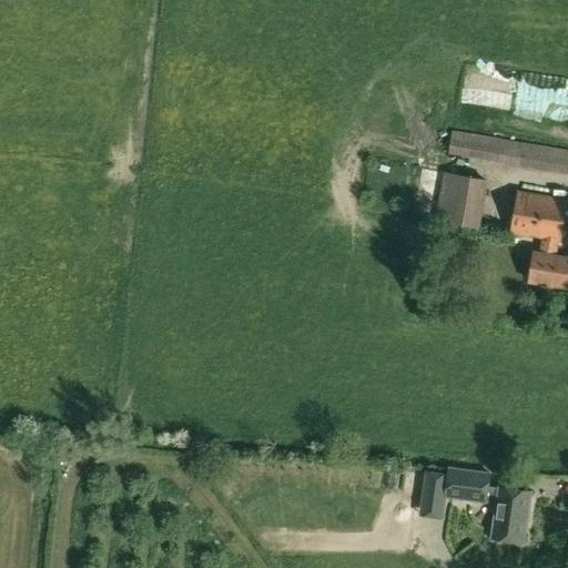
[(505,100),(508,73),(460,68),(457,94),(505,100)]
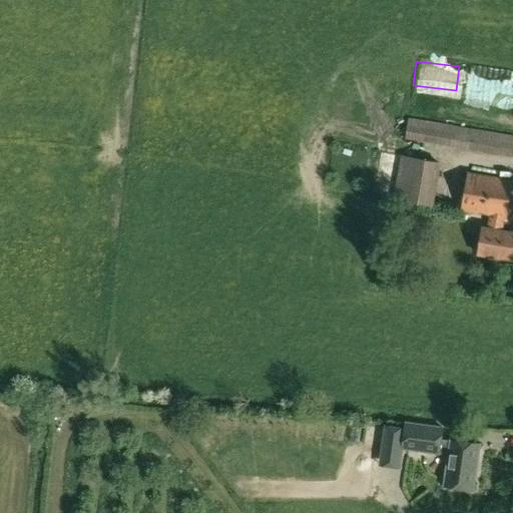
[(460,97),(506,98),(507,68),(461,68),(460,97)]
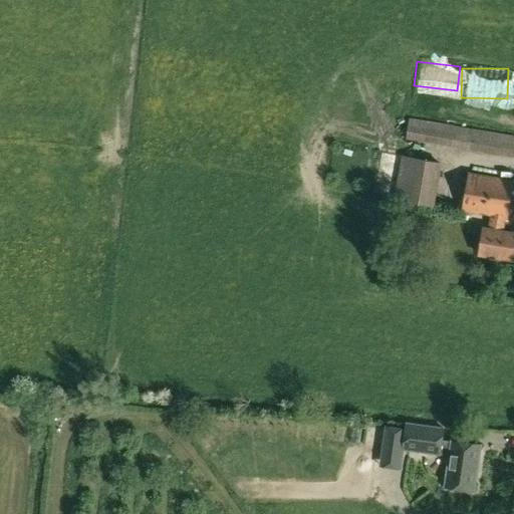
[(442,163),(402,156),(394,199),(435,208),(442,163)]
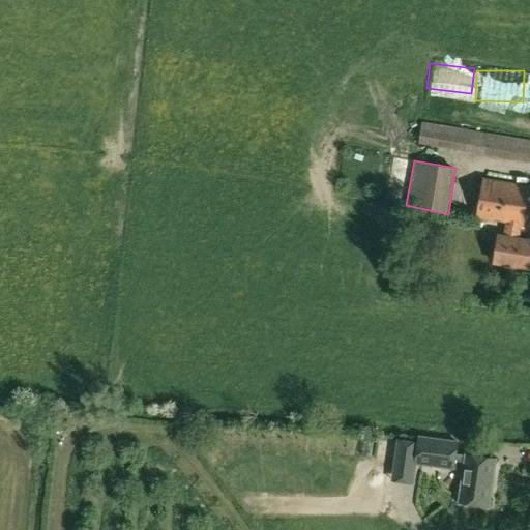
[(529,240),(520,239),(522,226),(524,226),(529,188),(529,185),(482,177),(476,218),(505,223),(503,236),(498,236),(494,262),(529,267),(529,240)]
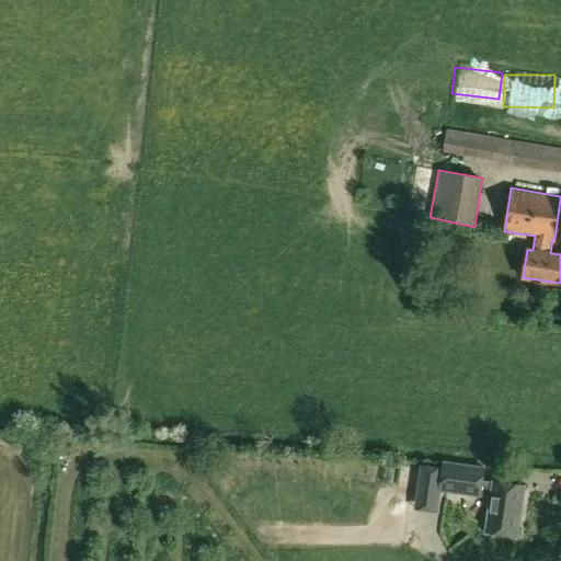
[(479,496),(479,495),(490,496),(485,531),(518,537),(525,485),(492,481),(492,483),(481,481),(483,467),(443,461),(438,491),(479,496)]
